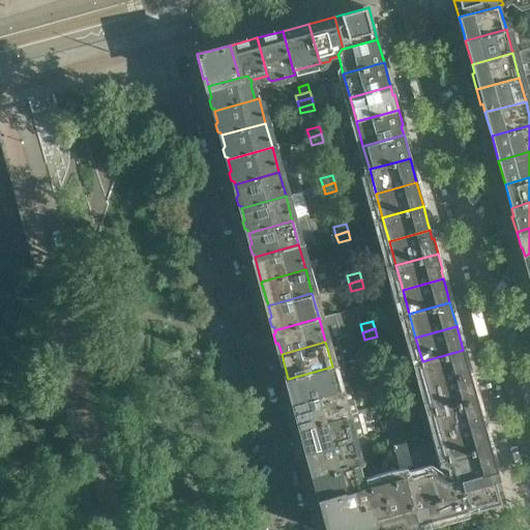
[(469,374),(468,367),(463,350),(422,361),(429,385),(469,374)]
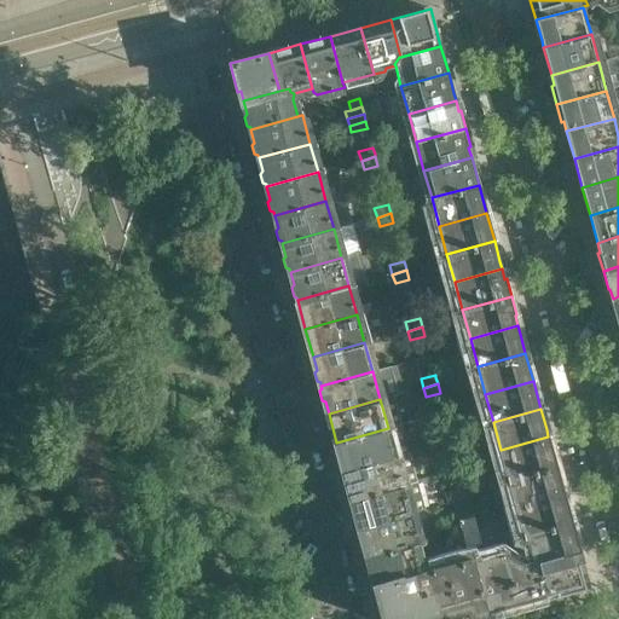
[(395,456),(388,428),(336,443),(345,470),(395,456)]
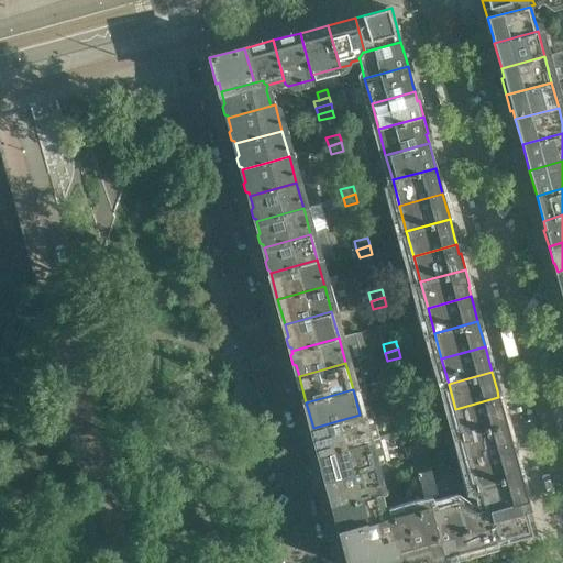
[(412,400),(410,395),(410,393),(397,396),(399,405),(412,400)]
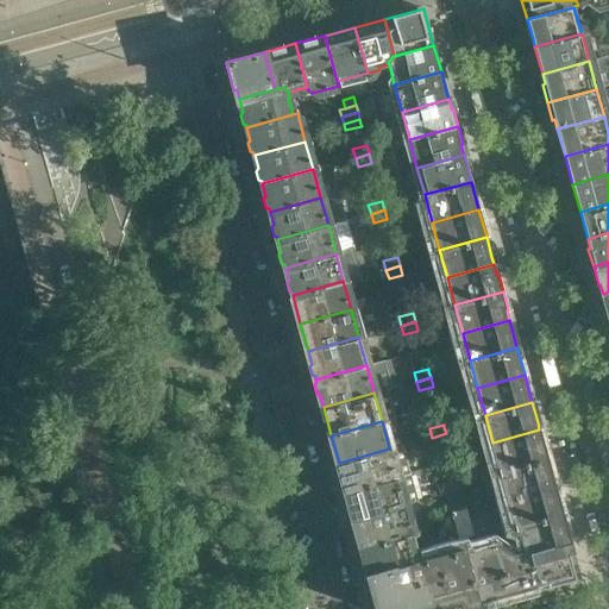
[(550,457),(544,439),(542,440),(539,429),(493,443),(500,470),(550,457)]
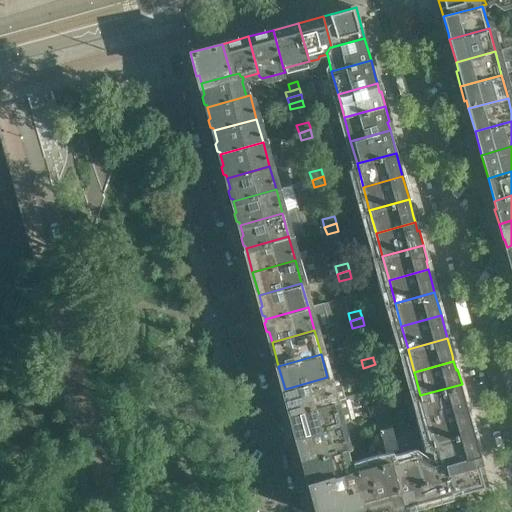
[(377,372),(375,364),(363,368),(365,375),(377,372)]
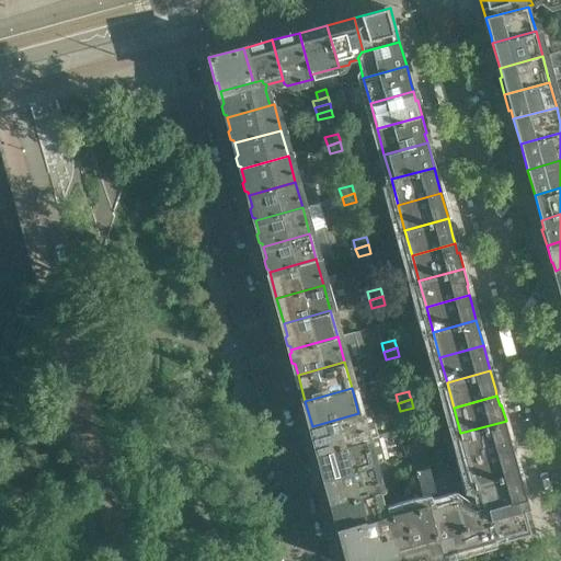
[(366,439),(358,413),(312,426),(316,438),(313,441),(316,448),(319,449),(319,453),(366,439)]
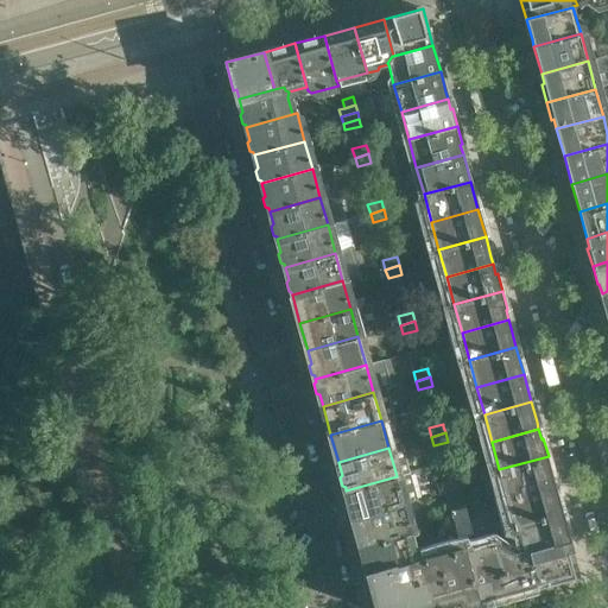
[(553,485),(551,475),(553,474),(549,456),(499,469),(507,498),(553,485)]
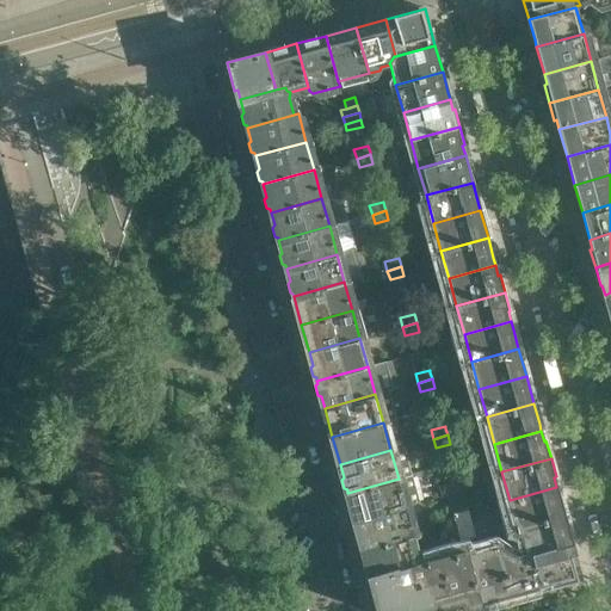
[(406,507),(399,479),(347,493),(349,495),(346,498),(349,507),(352,508),(356,520),(406,507)]
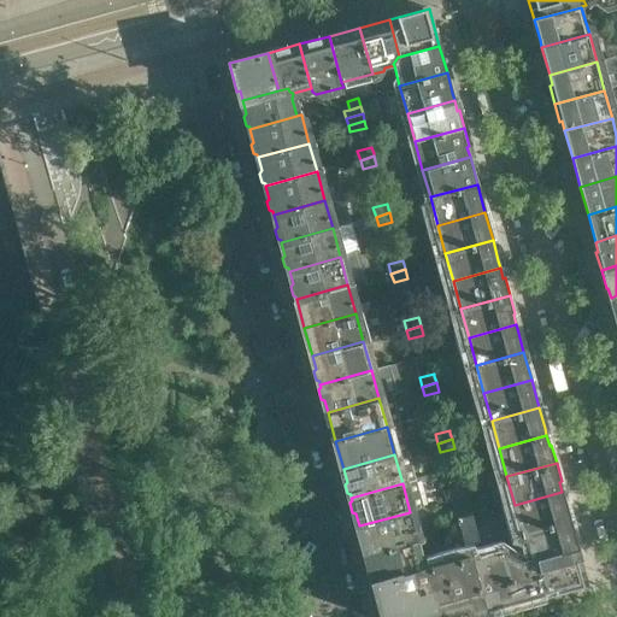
[(468,497),(465,488),(465,487),(451,491),(453,500),(468,497)]
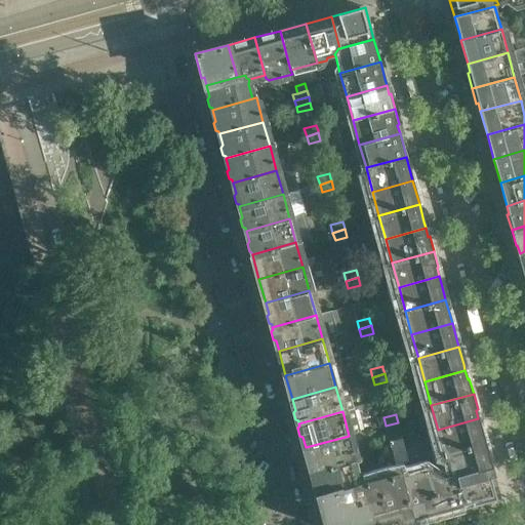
[(485,442),(480,426),(478,418),(438,430),(444,453),(485,442)]
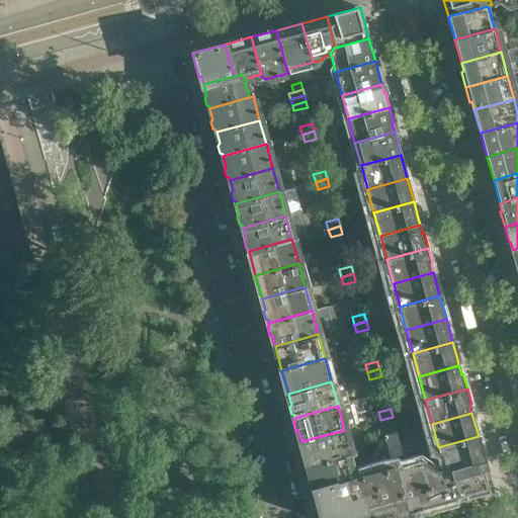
[(395,424),(393,417),(380,420),(382,427),(395,424)]
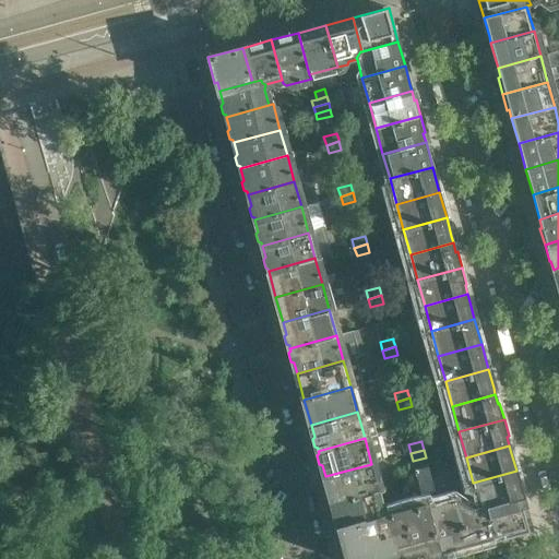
[(428,466),(426,458),(413,461),(415,470),(428,466)]
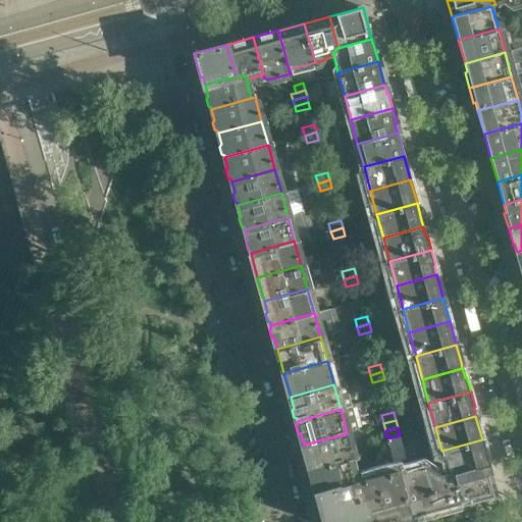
[(423,457),(416,432),(400,436),(402,444),(404,451),(407,461),(423,457)]
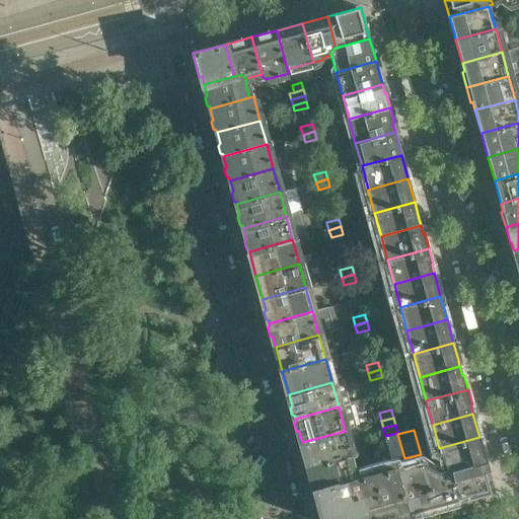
[(352,455),(345,431),(302,442),(308,466),(348,455),(348,456),(352,455)]
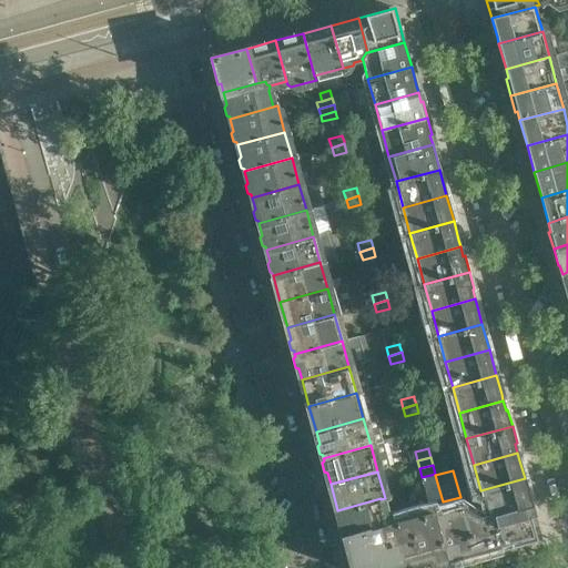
[(437,483),(435,475),(435,474),(422,477),(424,486),(437,483)]
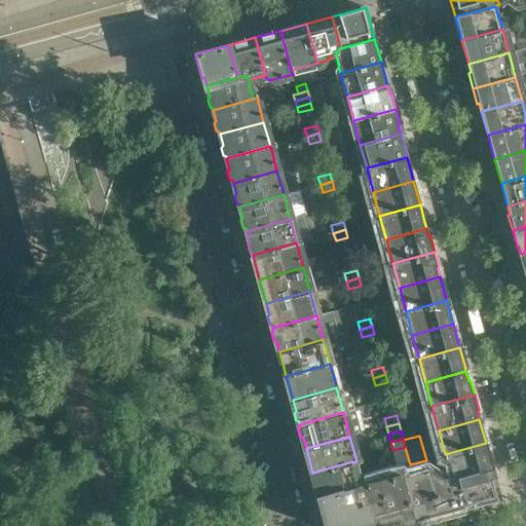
[(492,466),(486,443),(445,454),(451,474),(456,477),(492,466)]
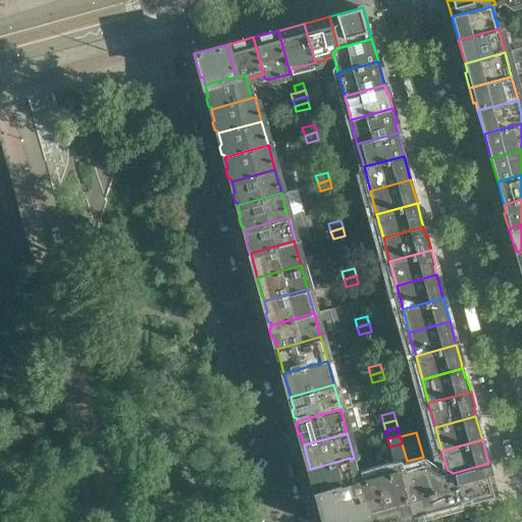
[(404,451),(402,444),(389,447),(393,455),(404,451)]
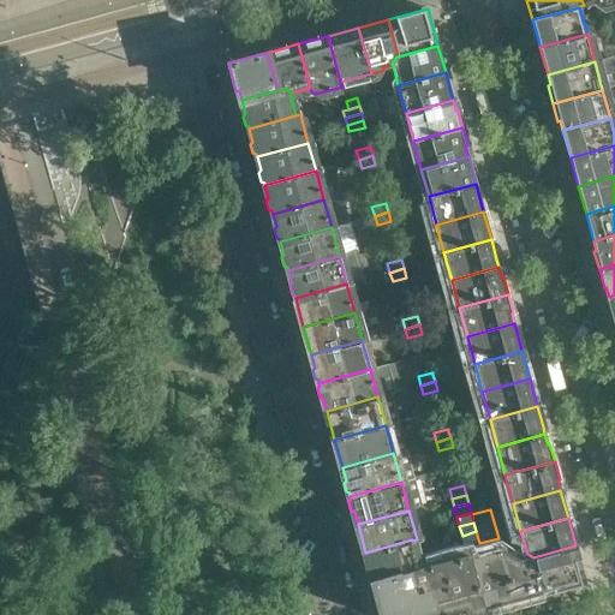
[(419,568),(419,567),(412,541),(412,539),(365,553),(374,580),(408,571),(419,568)]
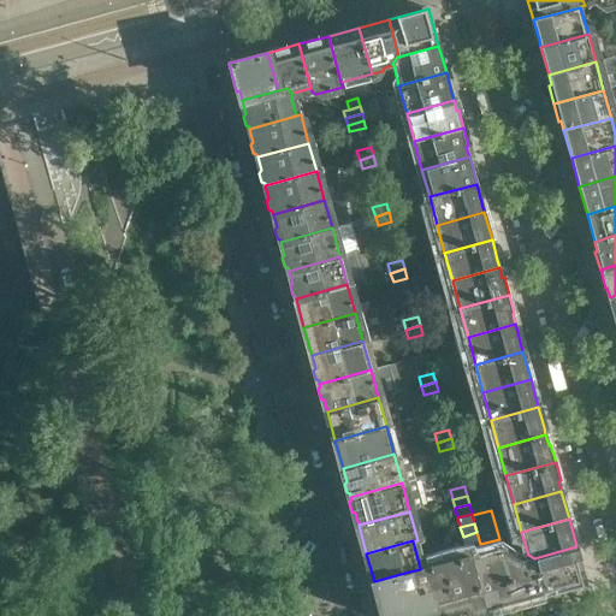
[(586,584),(576,546),(534,558),(545,594),(586,584)]
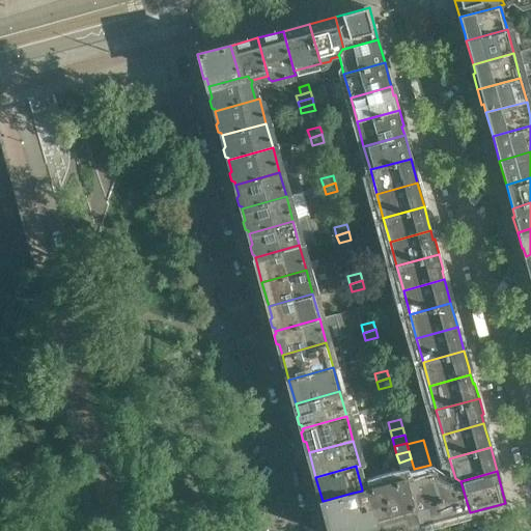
[(444,520),(434,479),(432,475),(407,482),(419,526),(444,520)]
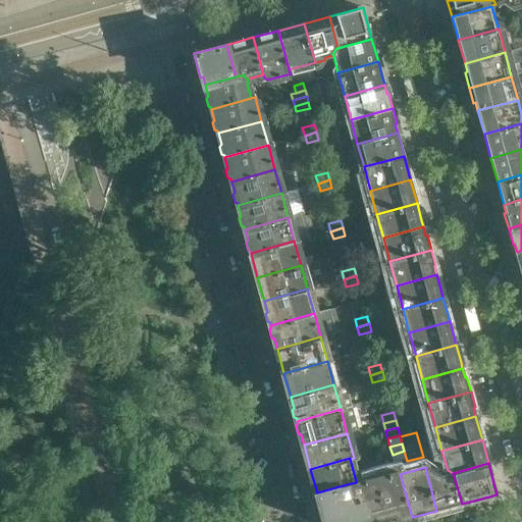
[(462,504),(453,473),(448,470),(440,472),(433,469),(426,471),(436,511),(462,504)]
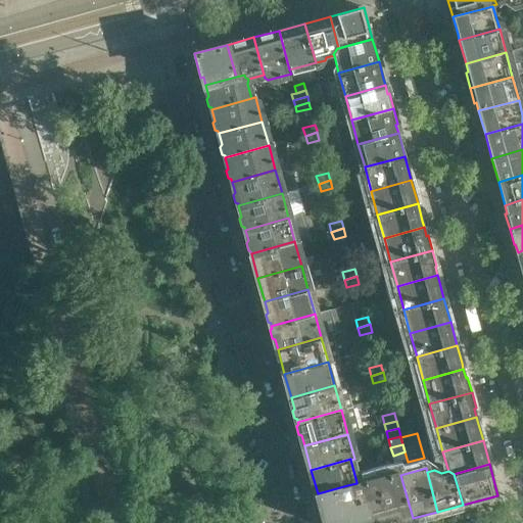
[(413,518),(400,475),(399,471),(375,477),(386,518),(394,515),(399,522),(413,518)]
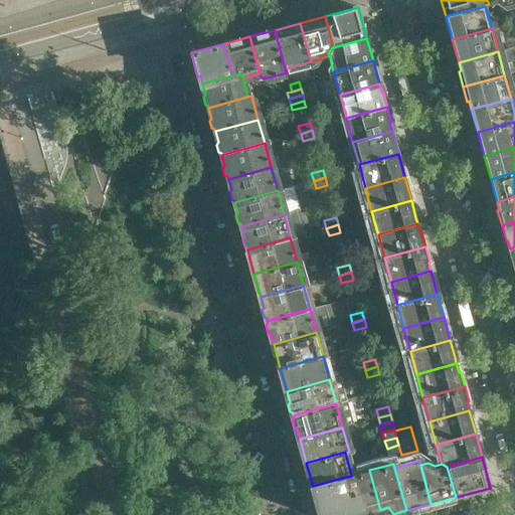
[(380,510),(369,470),(351,475),(351,476),(342,478),(350,510),(360,507),(365,514),(380,510)]
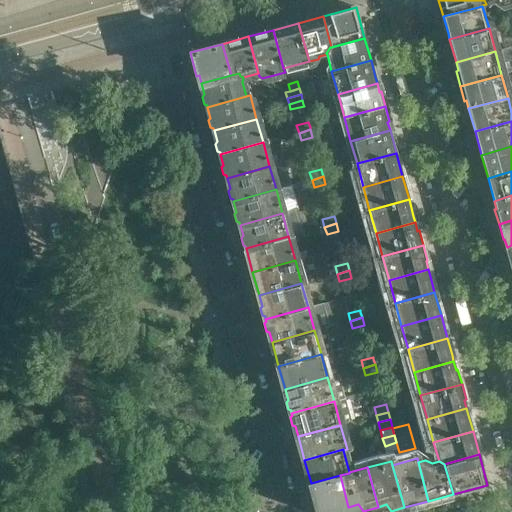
[(330,511),(348,507),(340,475),(311,483),(313,491),(311,492),(315,511),(330,511)]
